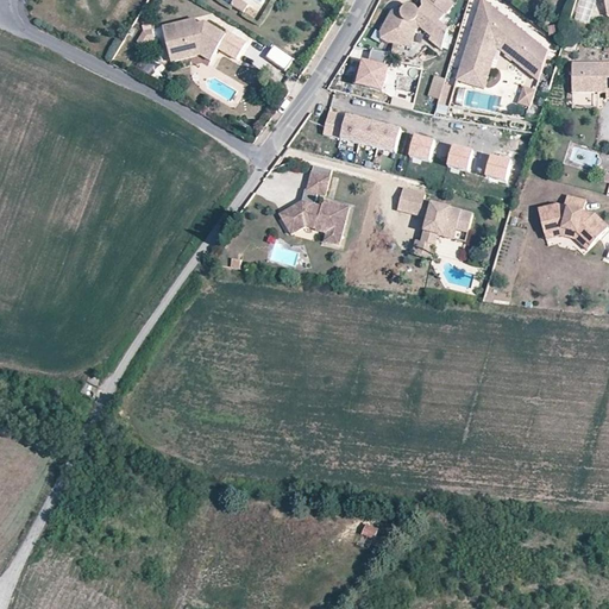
[(240,13),(245,5),(234,0),(232,0),(228,6),(240,13)]
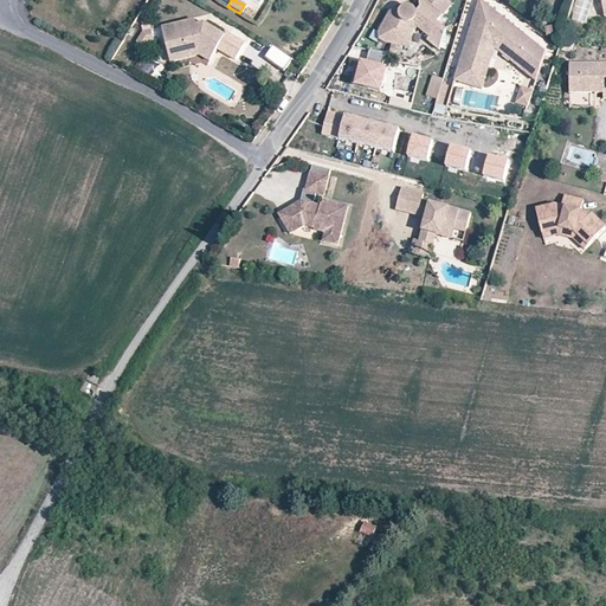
[(427,40),(439,49),(445,28),(437,21),(451,4),(446,0),(420,0),(420,8),(418,11),(414,7),(414,5),(411,0),(399,0),(400,0),(397,4),(397,8),(393,8),(389,11),(378,32),(381,40),(387,44),(411,47),(414,30),(419,27),(430,37),(427,40)]
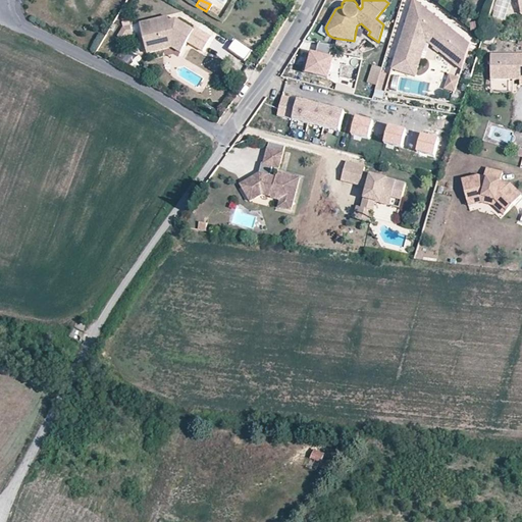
[(426,42),(461,69),(469,45),(414,0),(413,0),(399,43),(403,45),(402,48),(398,47),(392,68),(415,76),(426,42)]
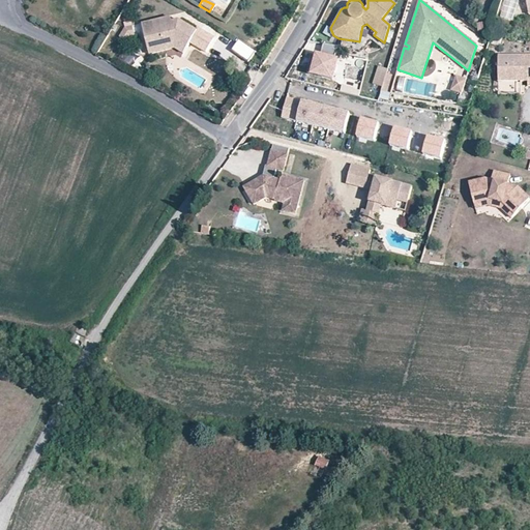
[(197,33),(177,22),(175,27),(169,24),(163,26),(162,23),(140,27),(145,51),(175,45),(186,51),(190,45),(207,55),(214,40),(198,31),(197,33)]
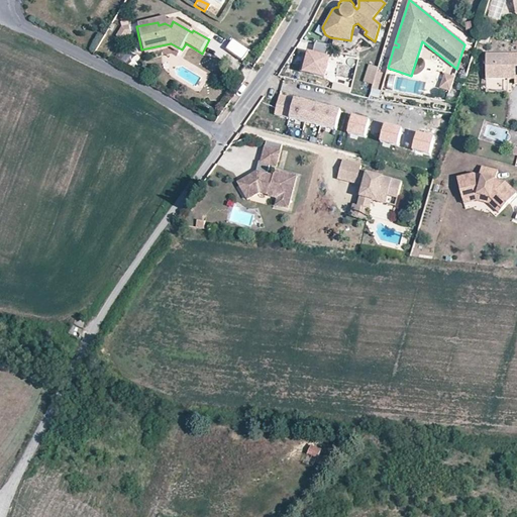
[(122,39),(133,31),(128,24),(116,32),(122,39)]
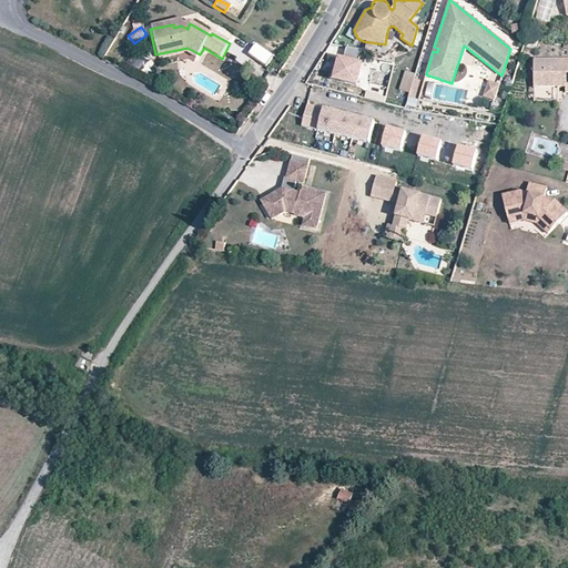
[(338,53),(333,78),(358,83),(363,61),(358,60),(362,49),(346,46),(344,54),(338,53)]
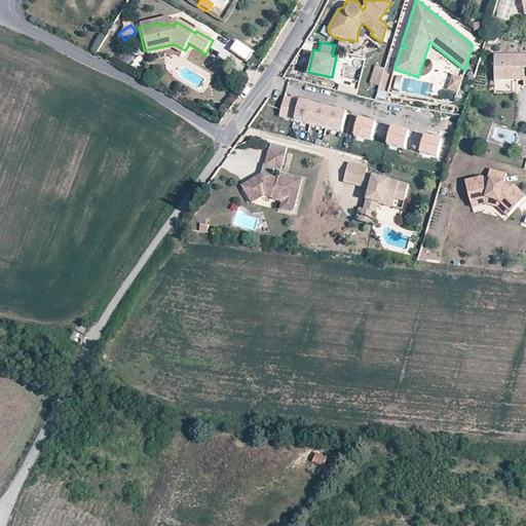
[(181,58),(185,50),(174,44),(144,50),(146,58),(172,52),(181,58)]
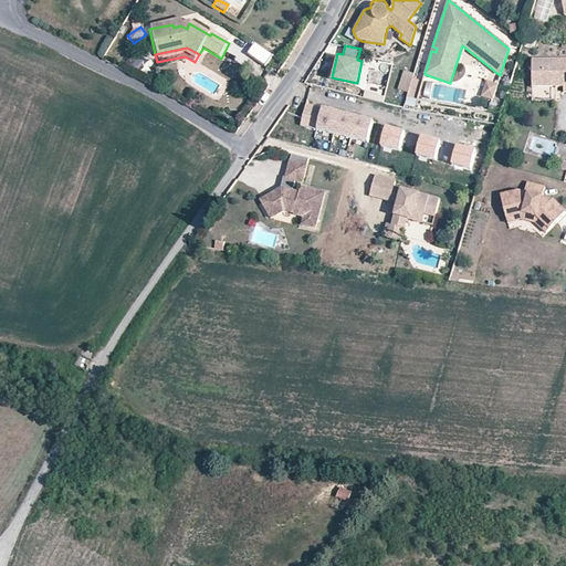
[(556,83),(555,87),(565,87),(565,94),(565,93),(565,59),(533,60),(533,87),(546,87),(546,83),(556,83)]
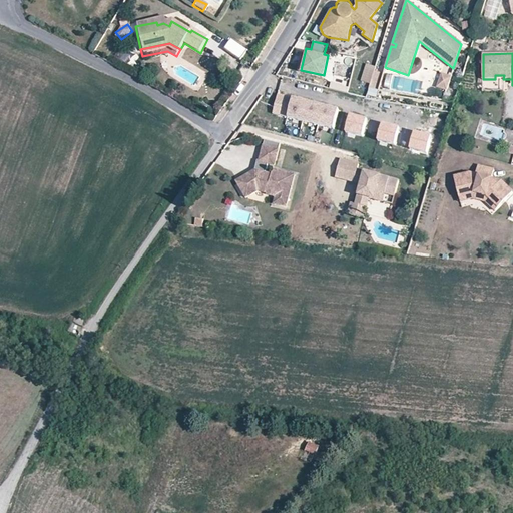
[(375,71),(376,66),(366,63),(361,80),(371,83),(375,71)]
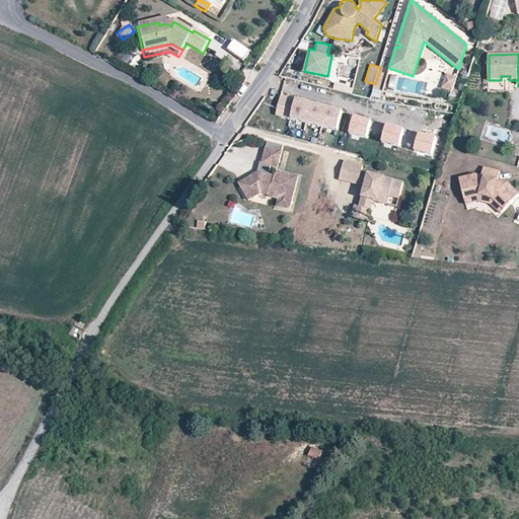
[(387,75),(379,72),(375,84),(372,95),(381,97),(387,75)]
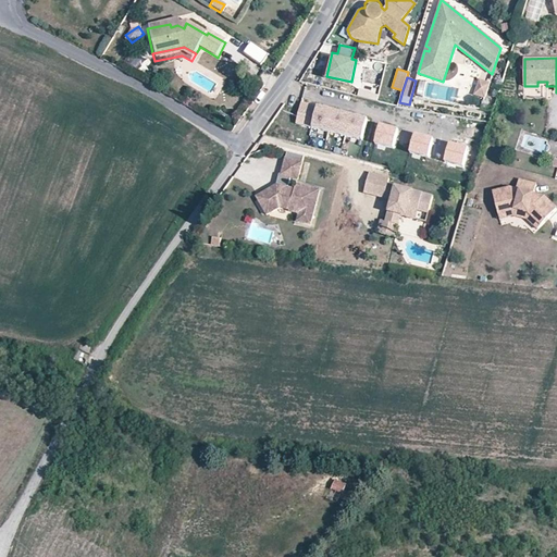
[(491,83),(480,78),(474,95),(485,98),(491,83)]
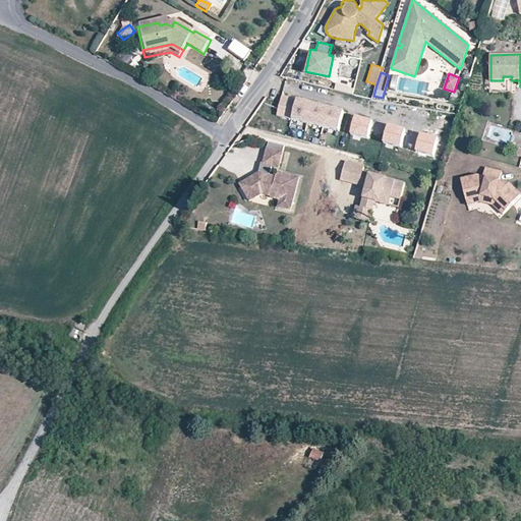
[(345,111),(281,95),(275,118),(339,134),(345,111)]
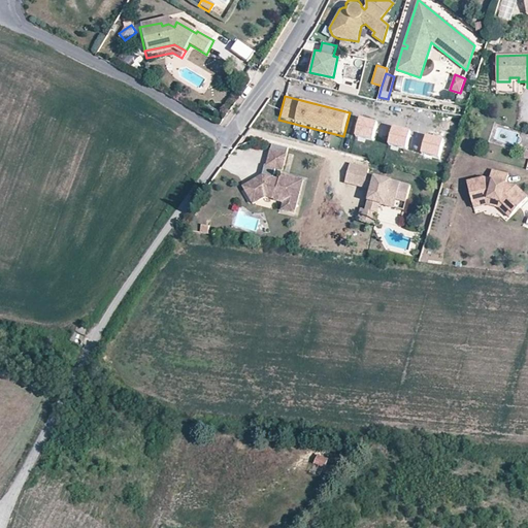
[(288,149),(272,144),(266,167),(274,169),(283,171),(288,149)]
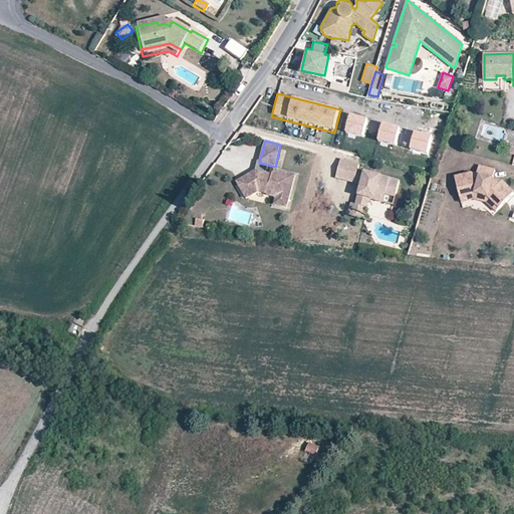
[(355,208),(365,210),(369,195),(375,197),(377,188),(387,190),(396,192),(399,182),(357,171),(358,166),(341,161),(336,178),(361,185),(357,203),(355,208)]
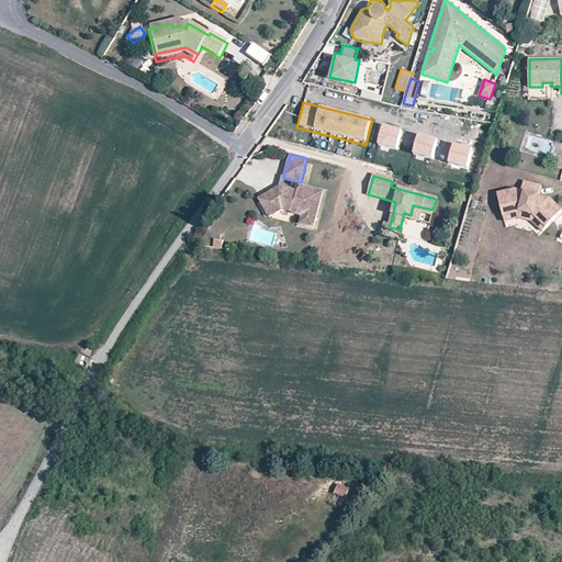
[(282,178),(278,193),(285,195),(287,190),(290,190),(292,180),(283,178),(282,178)]
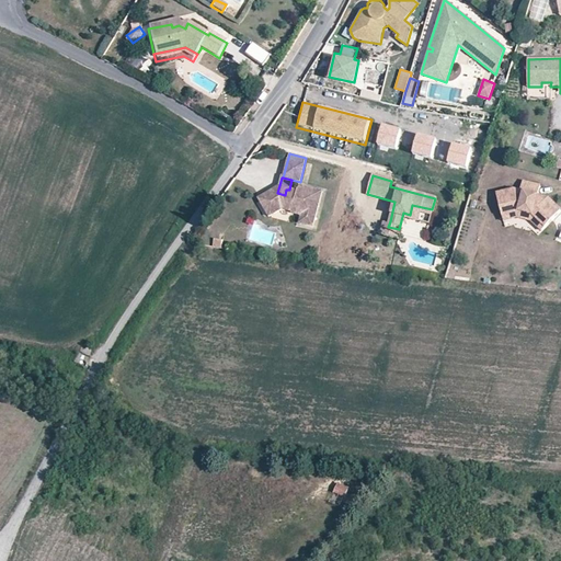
[(535,214),(550,227),(560,215),(560,206),(551,197),(541,195),(544,186),(526,182),(523,191),(513,189),(496,193),(502,215),(518,209),(535,214)]
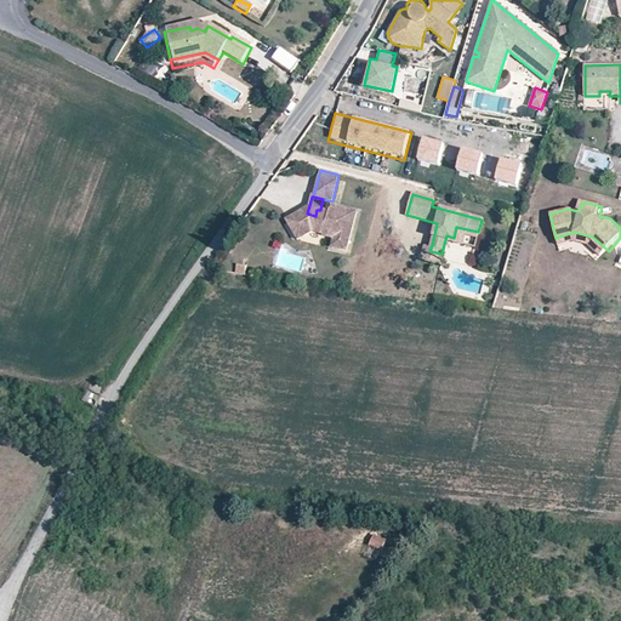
[(294,217),(292,217),(295,218),(352,232),(357,214),(331,206),(330,212),(320,210),(317,210),(315,216),(307,214),(301,212),(294,217)]
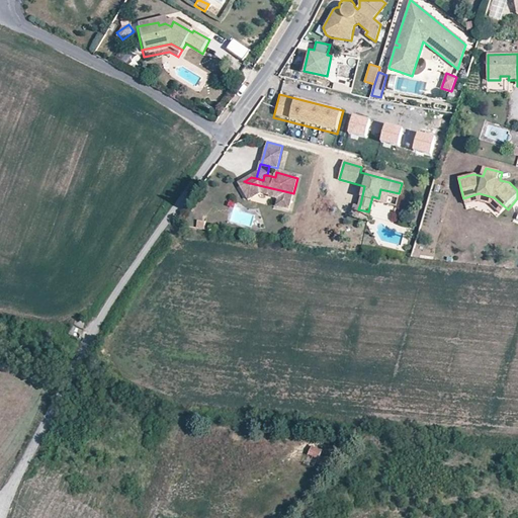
[(246,182),(244,181),(239,184),(250,202),(255,199),(246,182)]
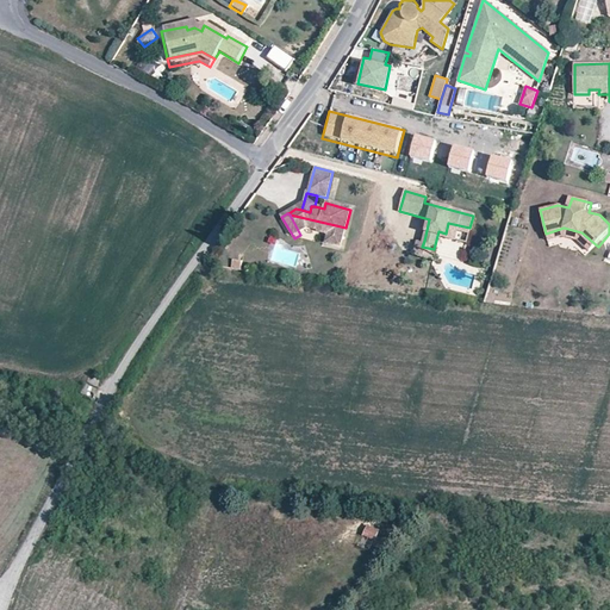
[(290,215),(300,235),(309,230),(317,232),(317,234),(328,236),(325,243),(340,247),(346,228),(290,215)]
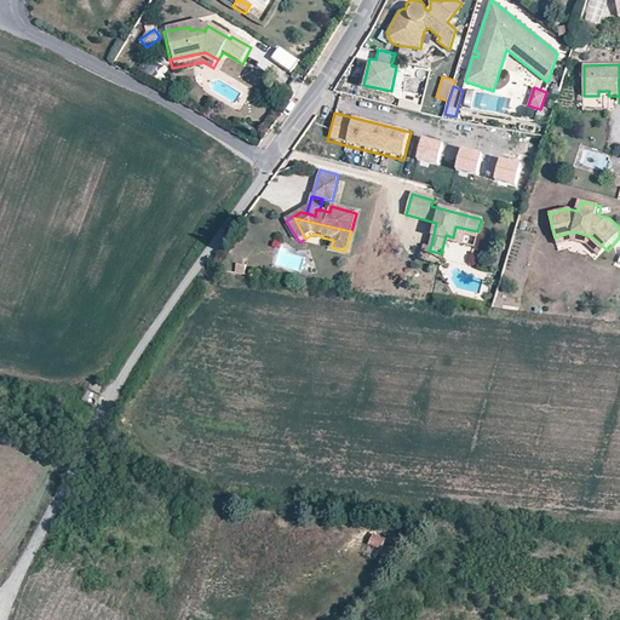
[(455,227),(453,237),(463,240),(466,229),(455,227)]
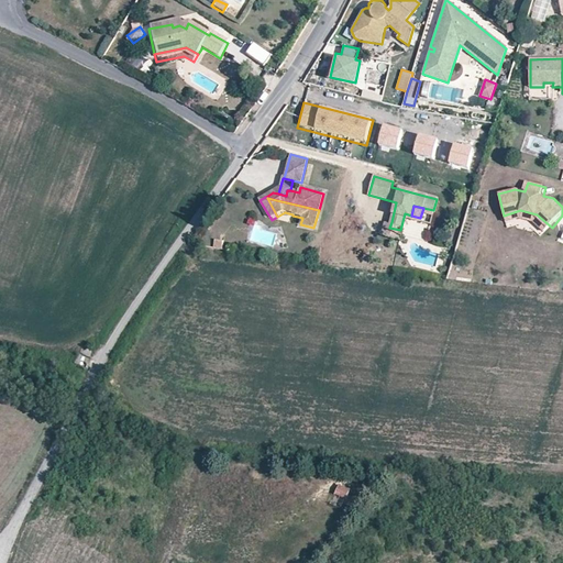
[(340,208),(339,220),(349,220),(350,208),(340,208)]
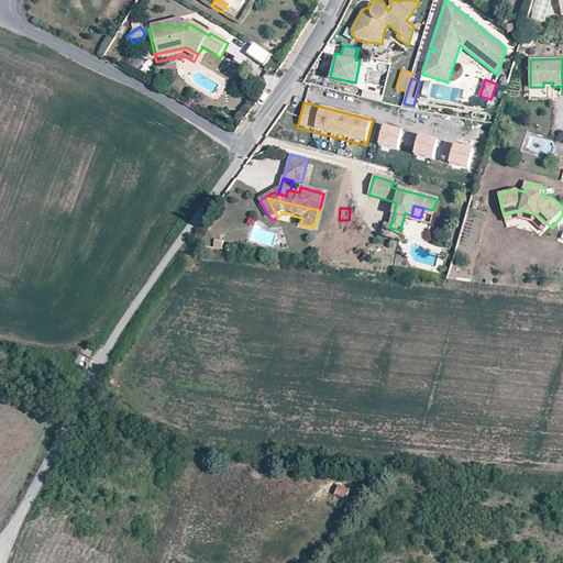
[(549,231),(552,228),(537,214),(520,210),(504,216),(506,221),(520,217),(533,220),(549,231)]
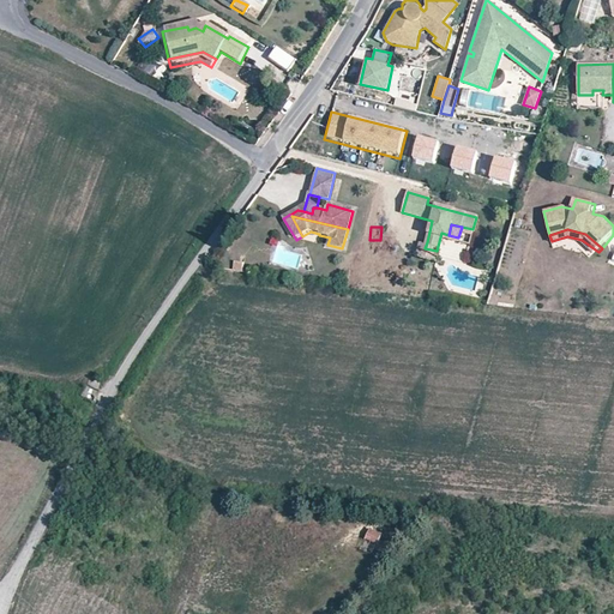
[(233,266),(232,274),(242,276),(242,268),(233,266)]
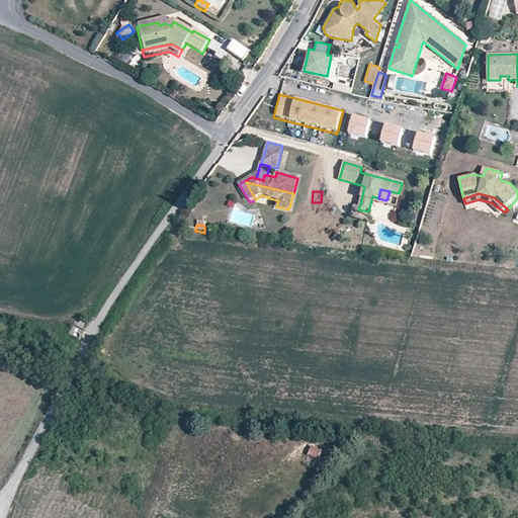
[(308,455),(318,459),(322,449),(312,445),(308,455)]
